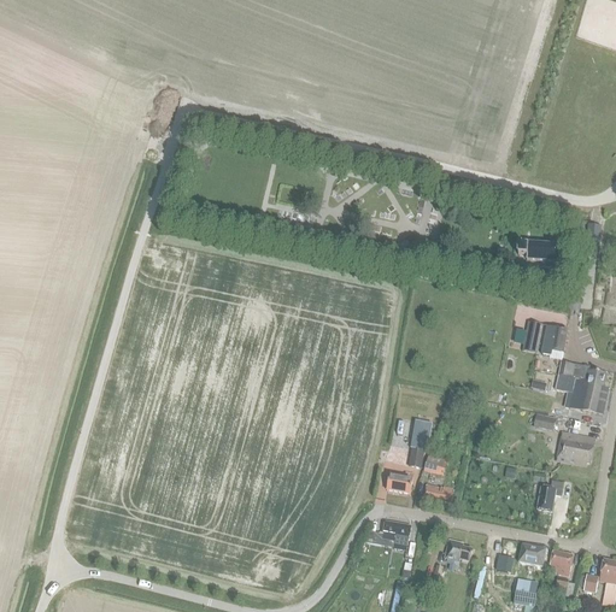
[(526,257),(555,259),(559,254),(559,247),(556,242),(520,240),(518,243),(517,252),(526,253),(526,257)]
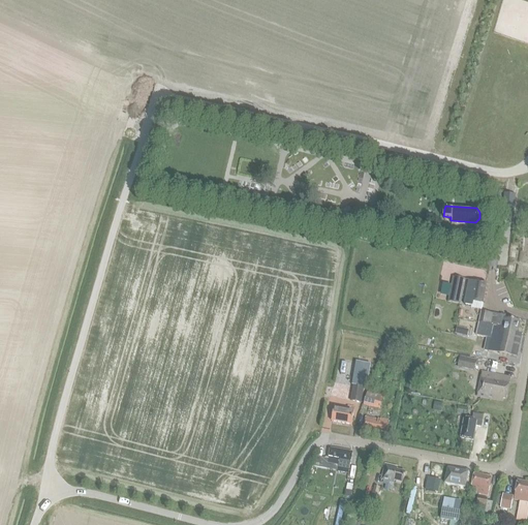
[(464,276),(452,273),(446,298),(460,301),(464,276)]
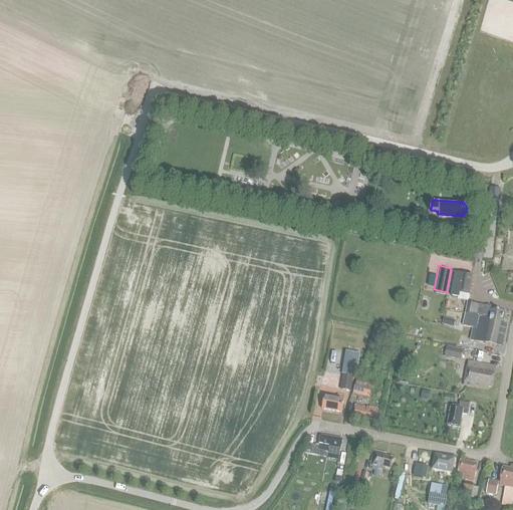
[(473,272),(454,268),(450,292),(458,294),(458,290),(469,292),(473,272)]
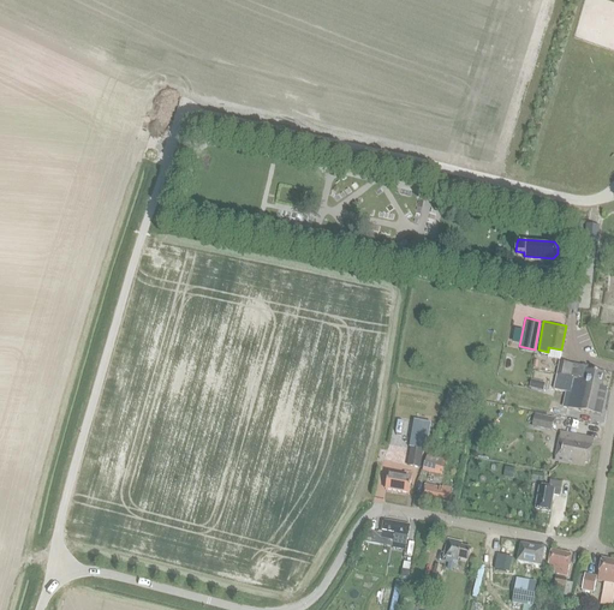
[(572,362),(558,358),(553,386),(570,389),(568,396),(564,395),(562,404),(567,405),(566,411),(576,412),(577,406),(598,411),(604,384),(601,383),(604,370),(586,366),(586,364),(572,360),(572,362)]
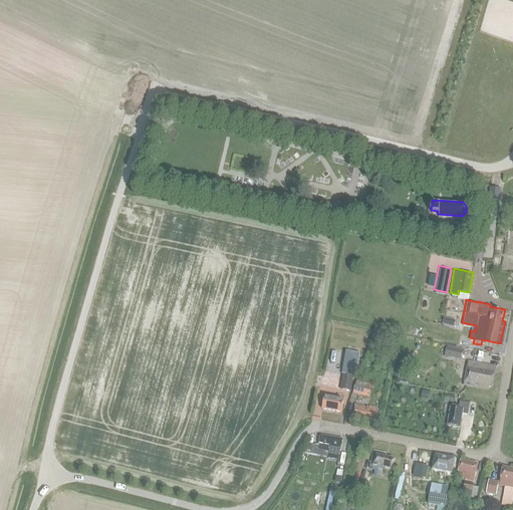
[(444,353),(460,356),(462,346),(446,343),(444,353)]
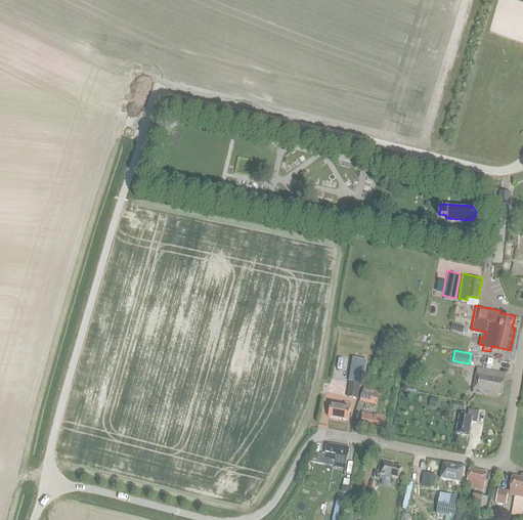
[(366,357),(352,355),(351,361),(365,363),(366,357)]
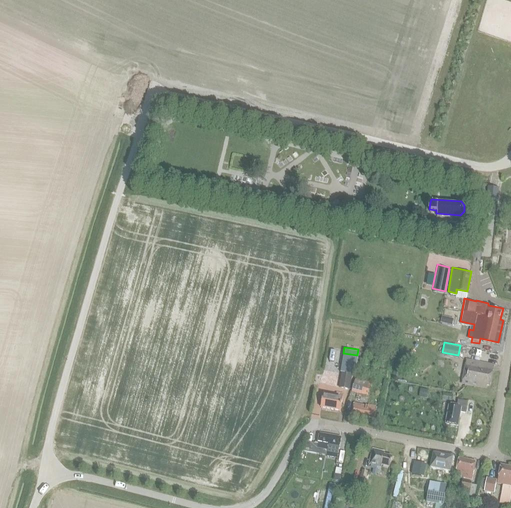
[(490,362),(466,357),(461,380),(486,385),(486,382),(489,383),(492,367),(489,367),(490,362)]
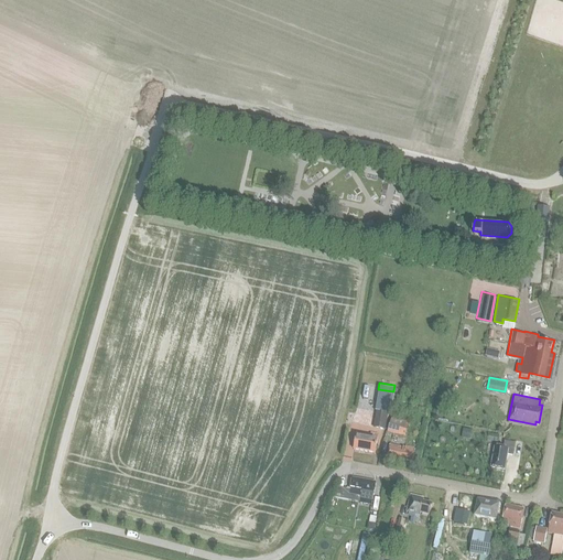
[(385,427),(387,410),(376,408),(374,416),(372,423),(372,424),(385,427)]
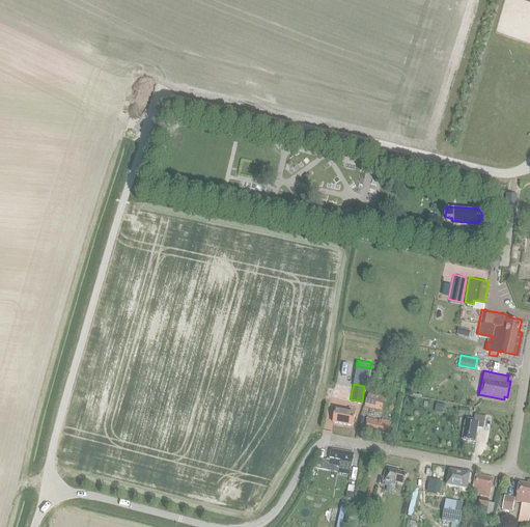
[(364,404),(381,408),(384,395),(382,394),(383,393),(368,389),(364,404)]
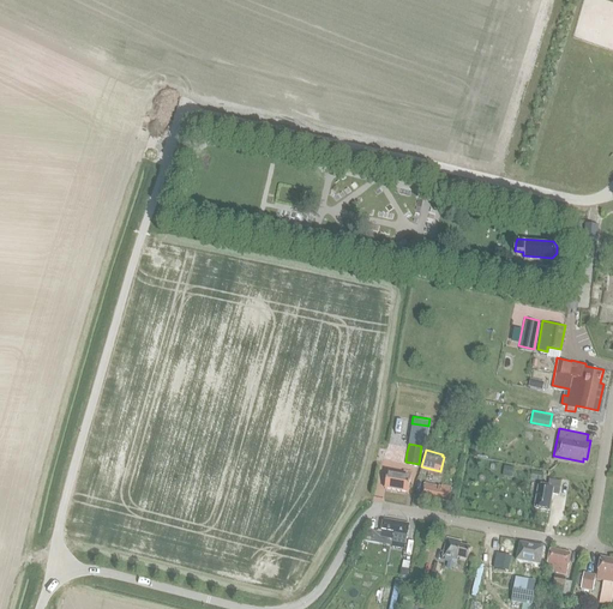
[(502,472),(511,474),(512,464),(504,462),(502,472)]
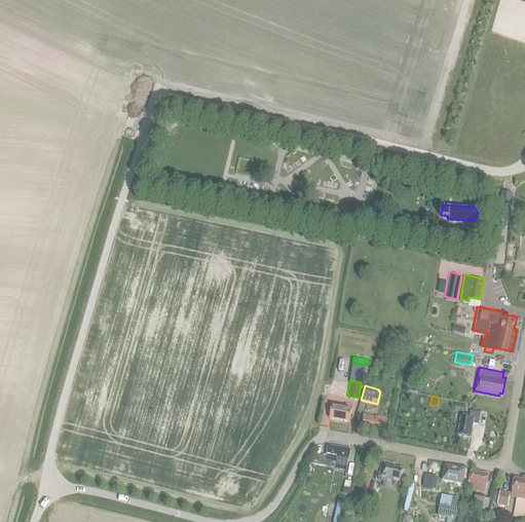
[(344,403),(332,401),(329,415),(348,419),(351,402),(345,401),(344,403)]
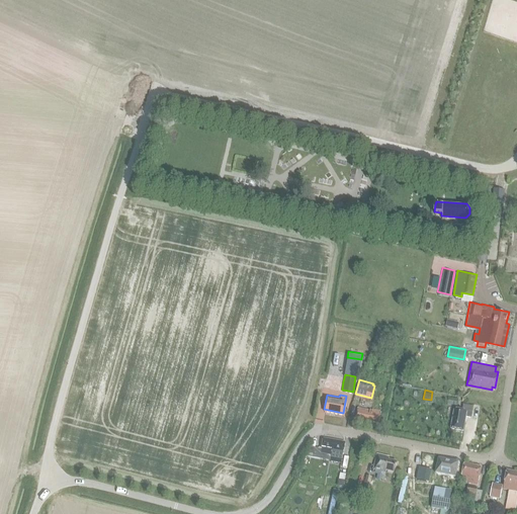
[(456,403),(457,397),(447,395),(446,402),(456,403)]
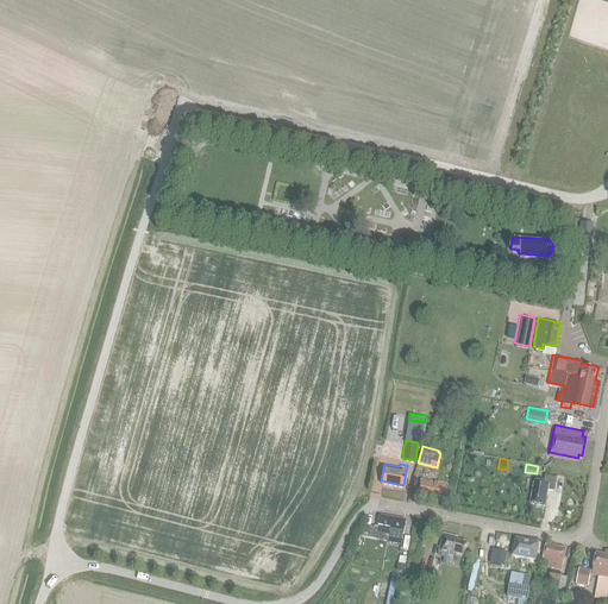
[(546,486),(553,488),(556,473),(544,472),(543,480),(533,478),(530,501),(544,503),(546,486)]
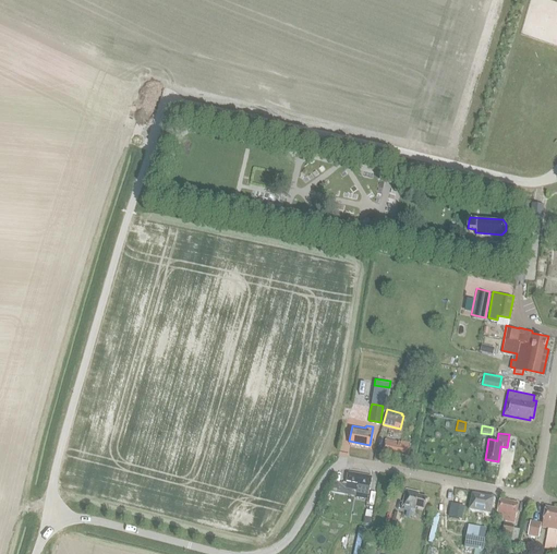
[(400,440),(385,436),(382,452),(395,454),(396,450),(408,453),(410,440),(400,437),(400,440)]
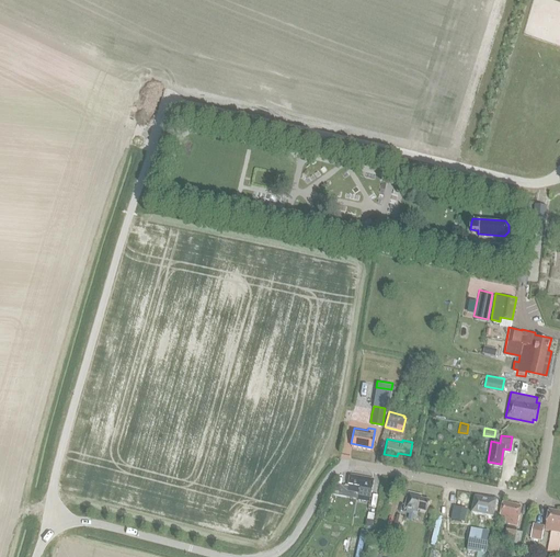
[(357,496),(369,498),(373,476),(350,472),(346,488),(358,490),(357,496)]
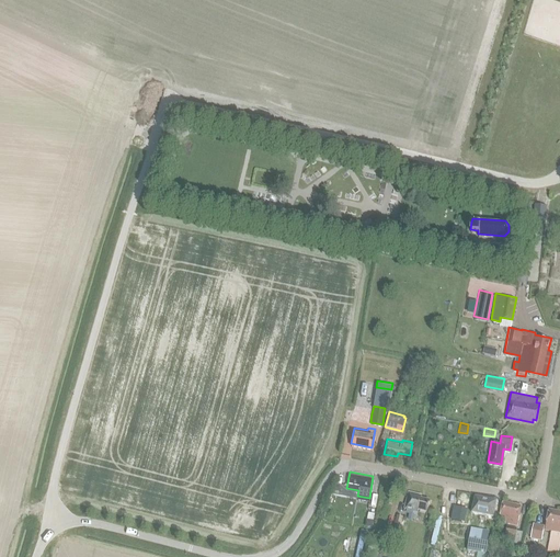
[(408,489),(403,506),(406,507),(418,509),(418,507),(426,509),(430,498),(420,496),(421,492),(408,489)]
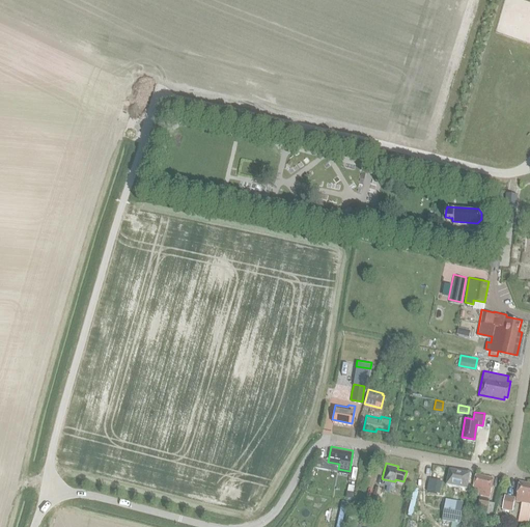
[(448,467),(445,481),(466,486),(469,471),(448,467)]
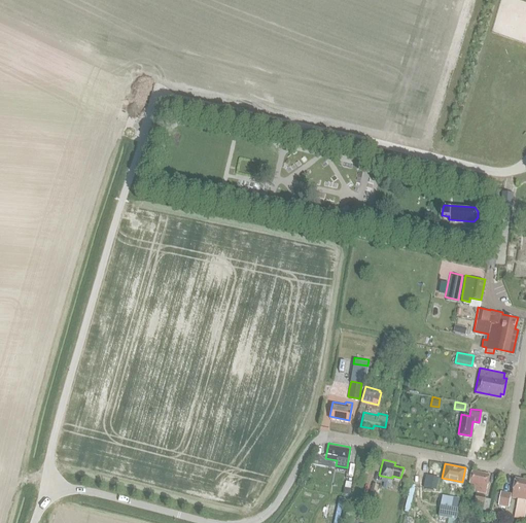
[(489,473),(471,468),(468,484),(475,485),(474,488),(485,490),(489,473)]
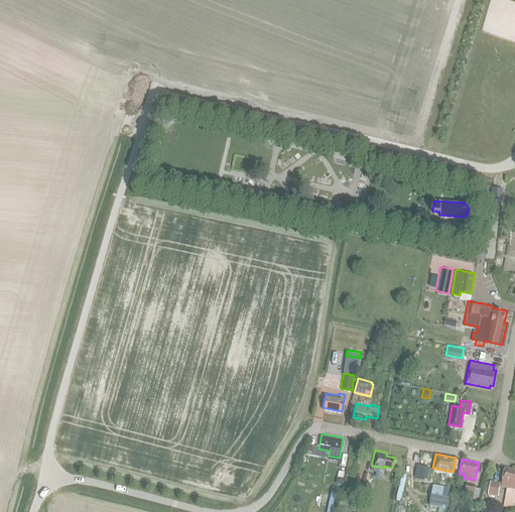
[(423,476),(425,465),(416,463),(414,475),(423,476)]
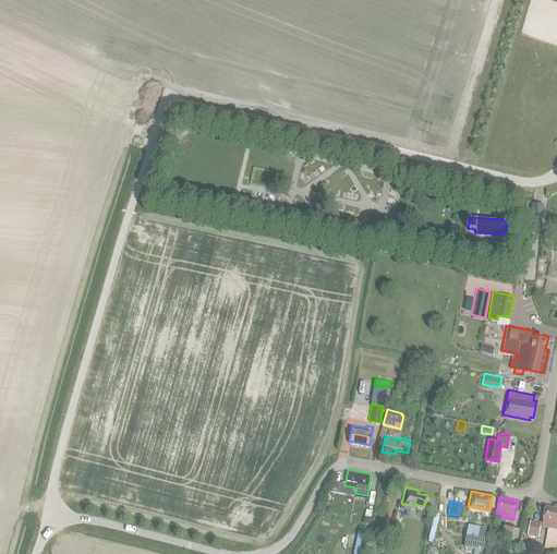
[(556,506),(545,504),(542,524),(547,525),(544,545),(555,548),(556,536),(556,506)]
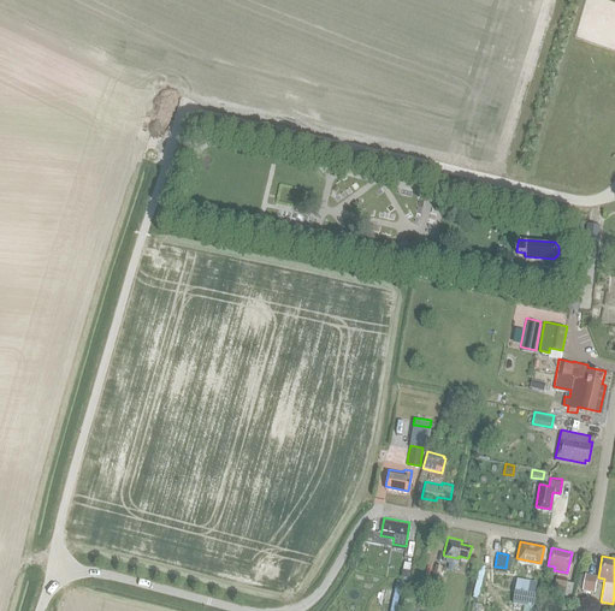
[(444,563),(435,562),(432,574),(442,575),(444,563)]
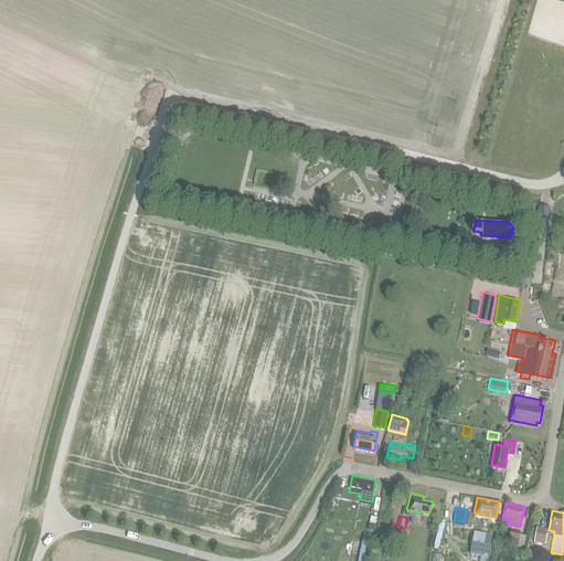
[(547,526),(536,524),(533,539),(545,541),(547,526)]
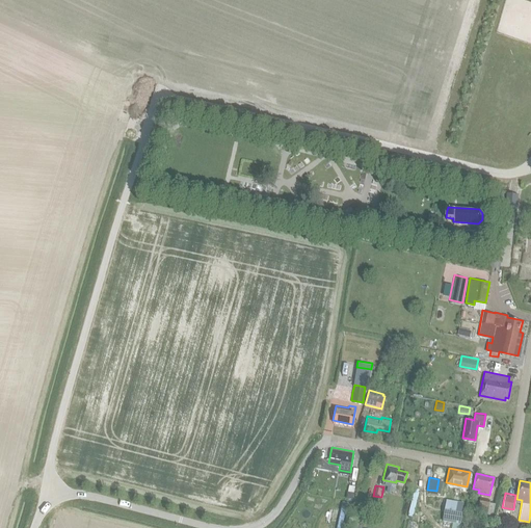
[(486,510),(488,500),(489,497),(480,495),(477,509),(486,510)]
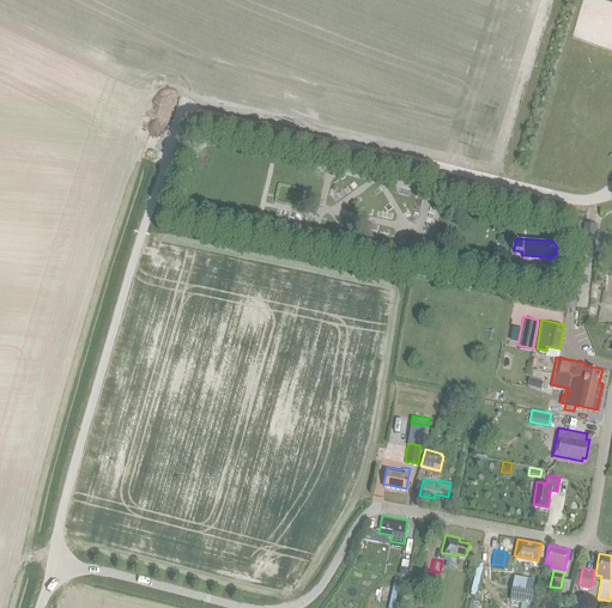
[(529,601),(533,577),(514,573),(510,597),(521,600),(529,601)]
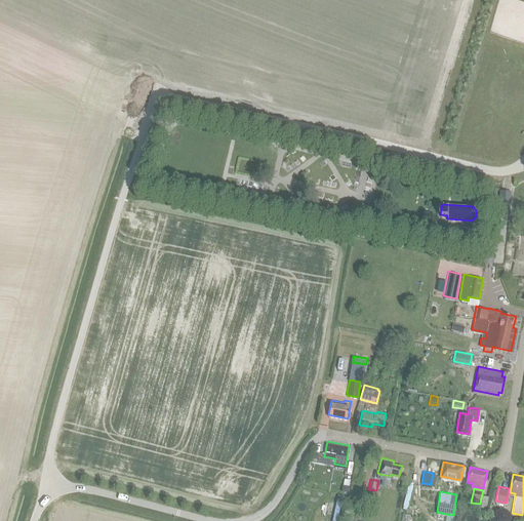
[(480,504),(477,517),(484,518),(488,494),(482,493),(480,504)]
